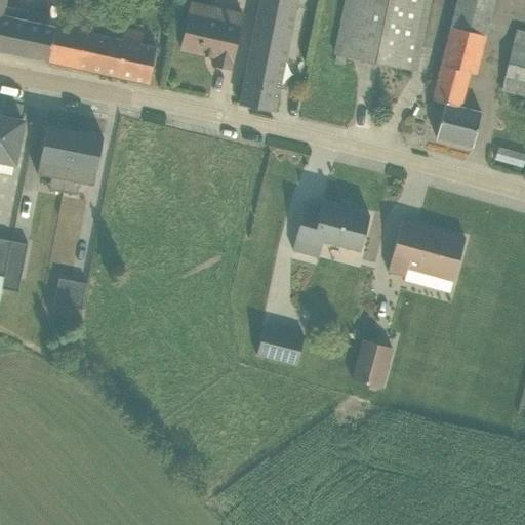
[(18,0),(0,0),(0,51),(45,62),(58,13),(59,0),(44,0),(44,4),(48,5),(44,23),(15,16),(18,0)]
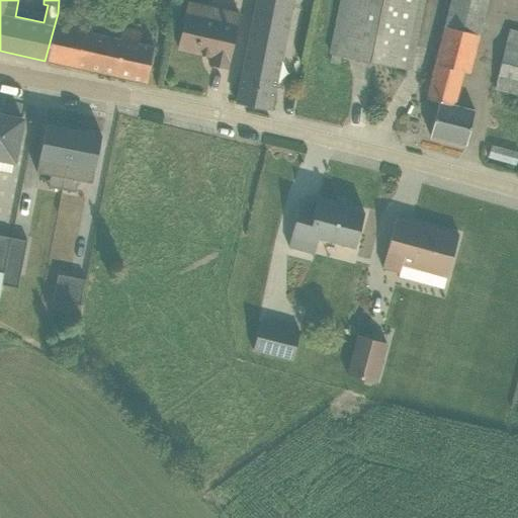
[(255,0),(236,102),(269,109),(292,0),(255,0)]
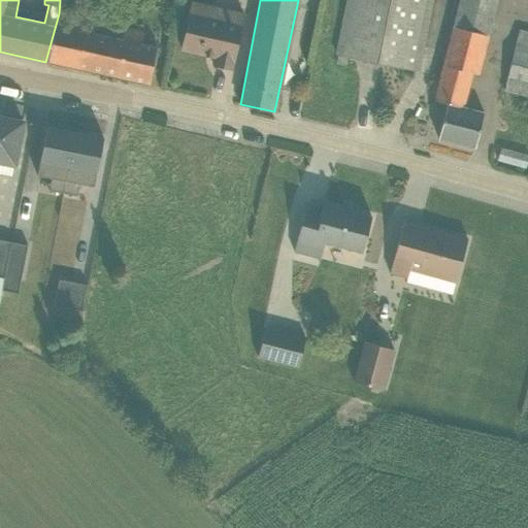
[(347,0),(336,55),(415,71),(429,0),(347,0)]
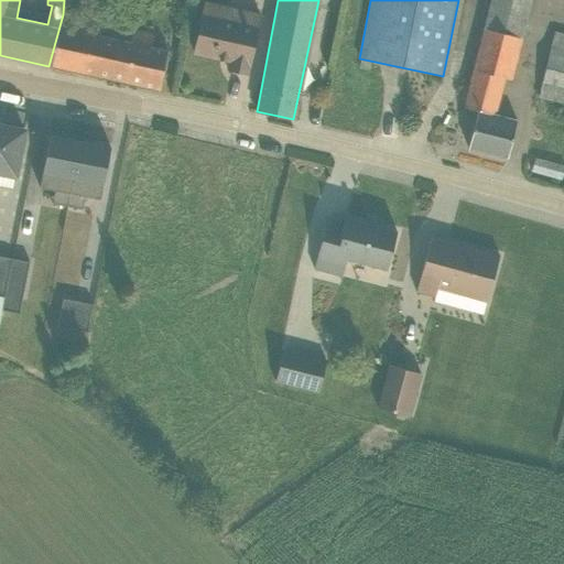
[(488,0),(462,107),(476,111),(466,149),(506,158),(516,120),(495,115),(503,78),(510,80),(531,0),(488,0)]
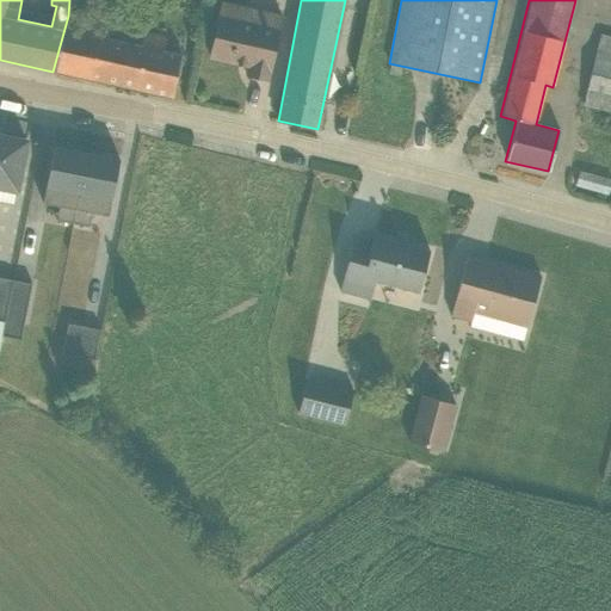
[(222,1),(209,59),(250,67),(247,75),(266,80),(269,72),(270,72),(283,14),(222,1)]
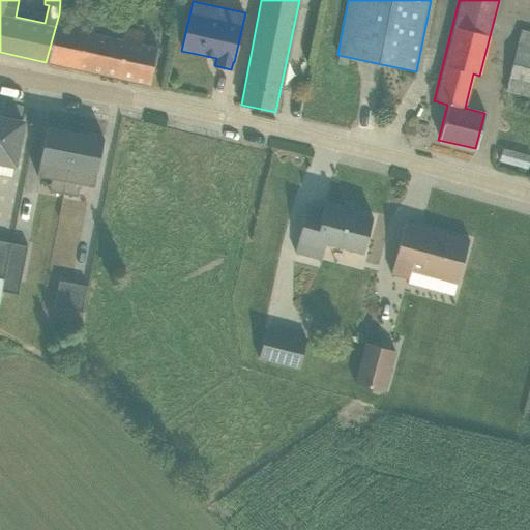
[(59,13),(46,62),(148,85),(156,48),(144,45),(146,32),(59,13)]
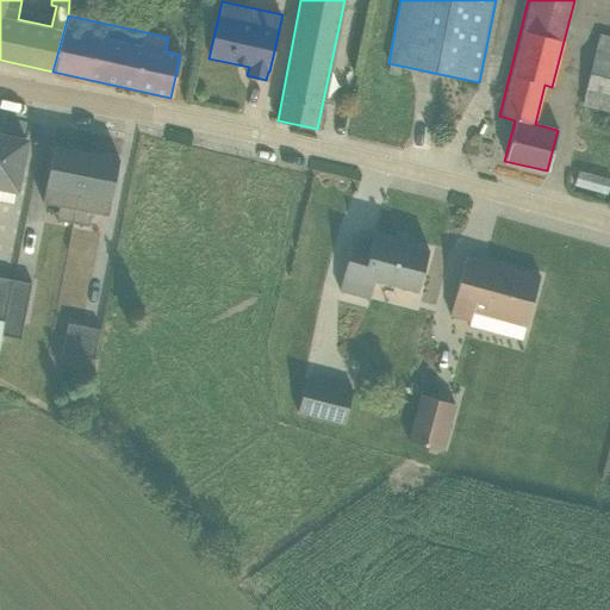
[(609,36),(598,33),(582,105),(609,111),(609,36)]
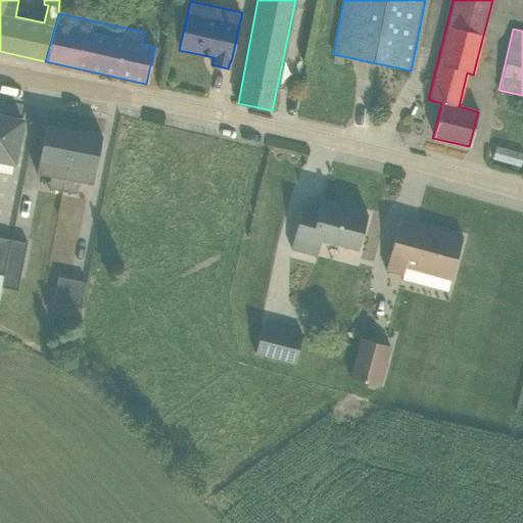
[(0,173),(11,175),(21,122),(0,116),(0,173)]
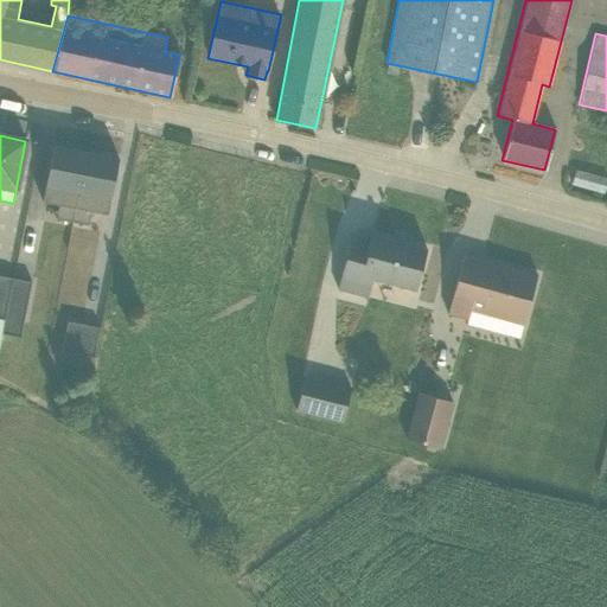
[(107,215),(117,159),(52,146),(42,202),(59,205),(56,218),(88,225),(90,211),(107,215)]
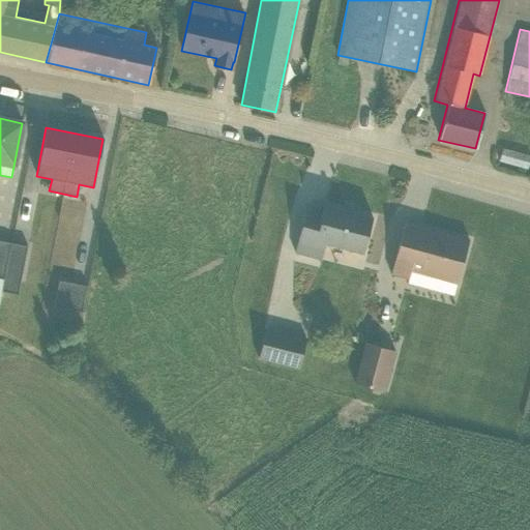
[(529,155),(501,147),(498,160),(527,168),(529,155)]
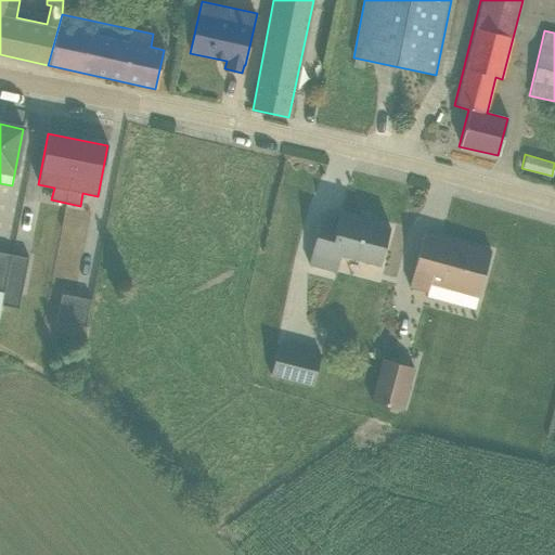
[(379,266),(389,228),(339,215),(338,218),(322,214),(308,266),(335,272),(340,255),(379,266)]
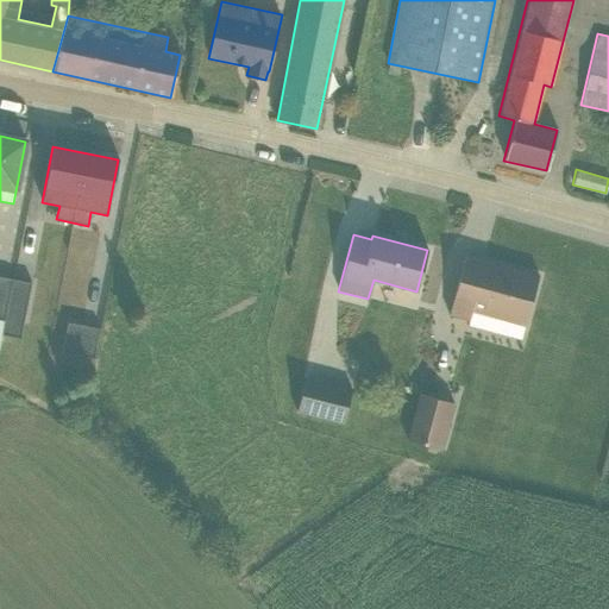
[(520,340),(539,276),(483,261),(465,255),(447,315),(469,321),(469,326),(520,340)]
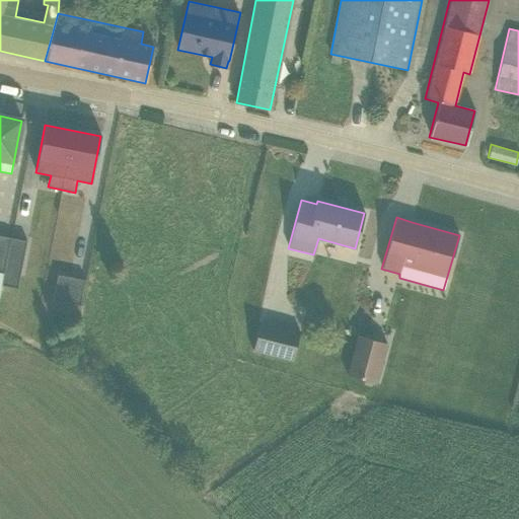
[(0,272),(4,273),(10,238),(0,236),(0,272)]
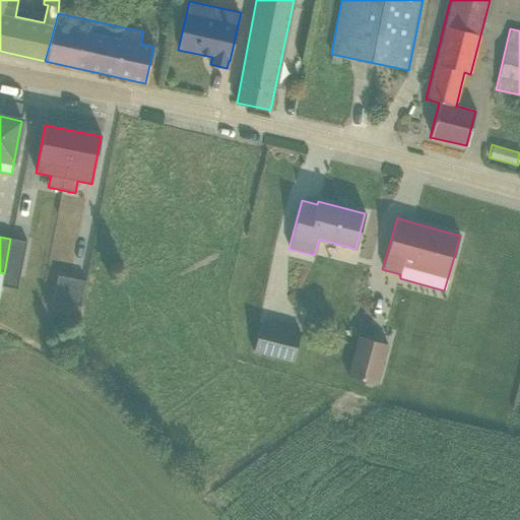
[(10,239),(4,273),(2,285),(16,288),(25,242),(10,239)]
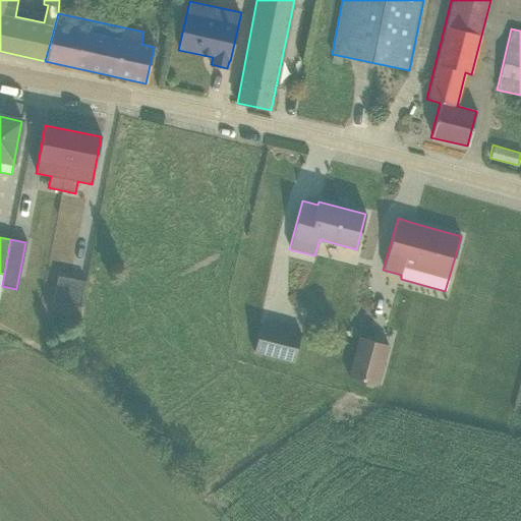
[(52,300),(79,306),(84,282),(57,276),(52,300)]
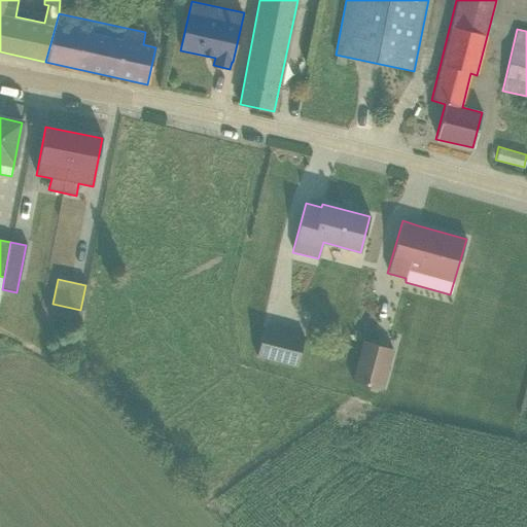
[(305,337),(265,326),(256,357),(296,367),(305,337)]
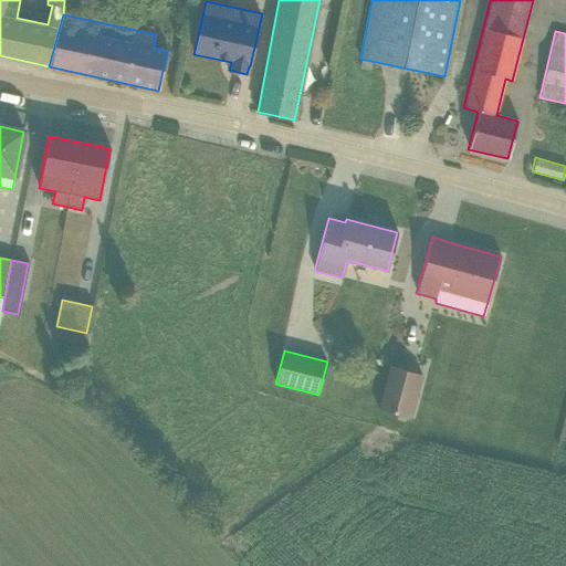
[(410,418),(422,376),(398,368),(389,366),(378,408),(410,418)]
